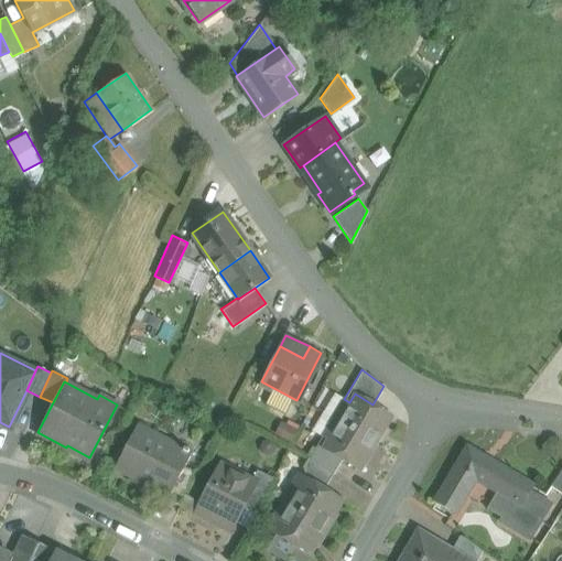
[(373,405),(355,394),(349,402),(344,399),(333,417),(370,440),(378,429),(382,427),(389,414),(373,405)]
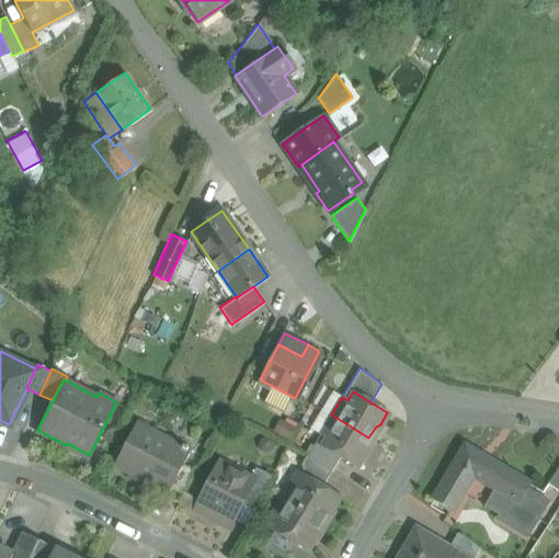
[(368,437),(331,414),(320,433),(326,436),(321,444),(340,456),(356,465),(363,453),(362,448),(368,437)]
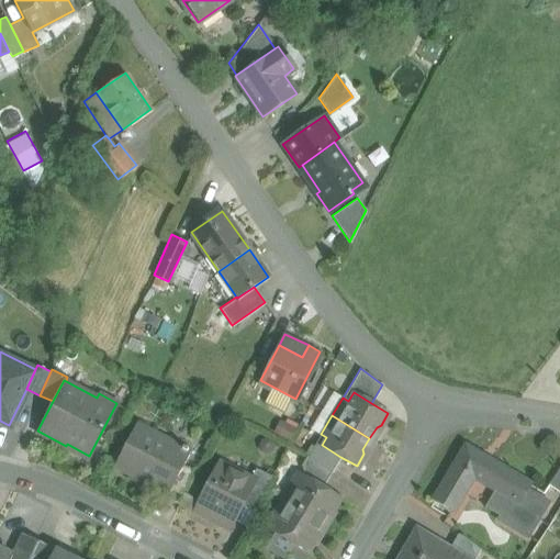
[(181,447),(135,423),(114,465),(168,492),(170,489),(182,464),(189,451),(187,450),(187,448),(182,446),(181,447)]
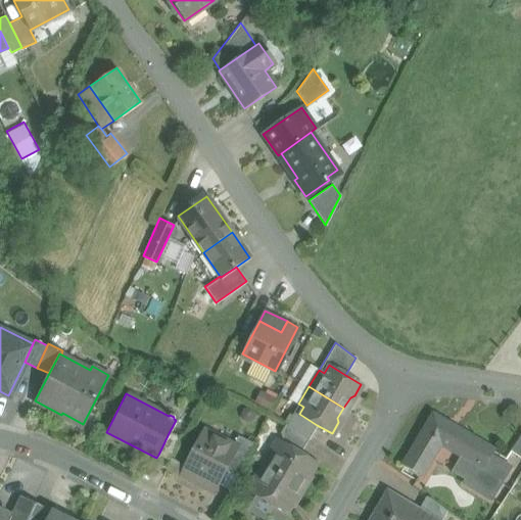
[(337,418),(338,422),(354,395),(350,397),(343,408),(337,418)]
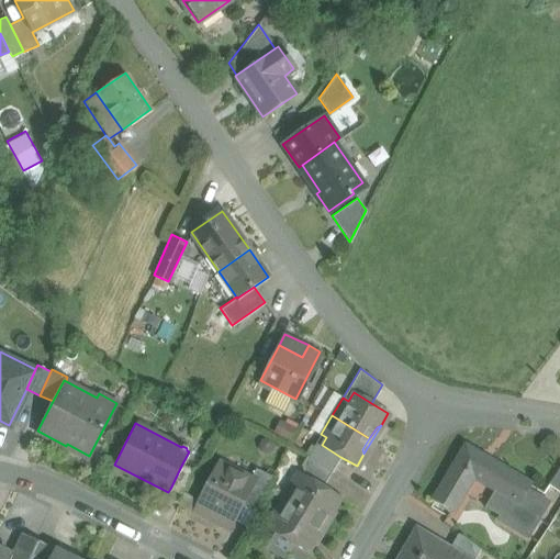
[(340,457),(322,445),(326,437),(321,434),(308,457),(331,471),(332,471),(340,457)]
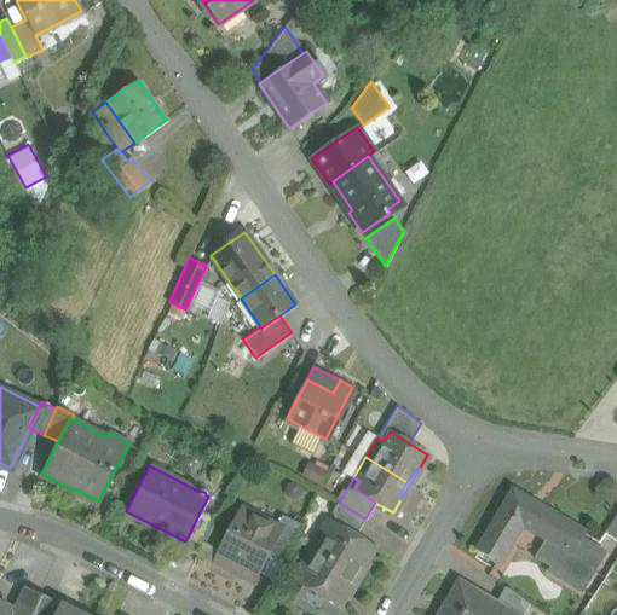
[(583,532),(512,489),(477,549),(497,561),(520,523),(542,535),(563,547),(549,570),(578,589),(600,551),(580,539),(583,532)]
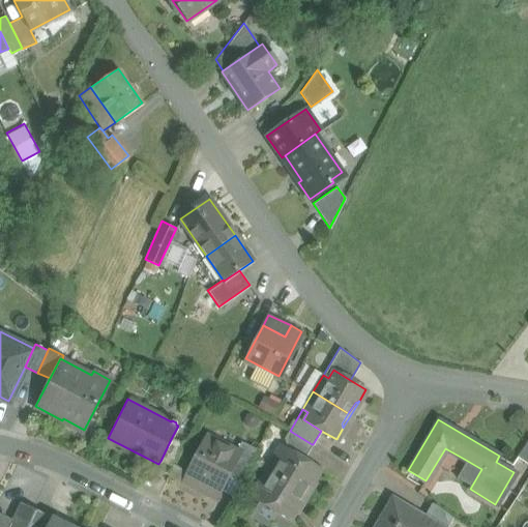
[(290,431),(288,431),(284,437),(287,446),(285,448),(303,459),(312,444),(290,431)]
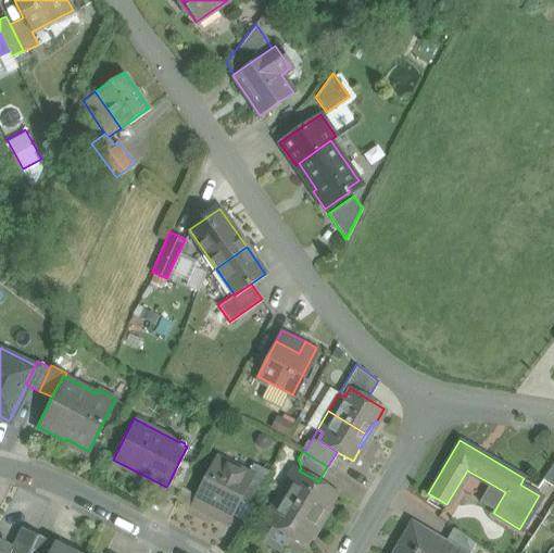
[(247,474),(215,457),(191,504),(203,511),(209,499),(233,511),(238,499),(250,476),(247,474)]
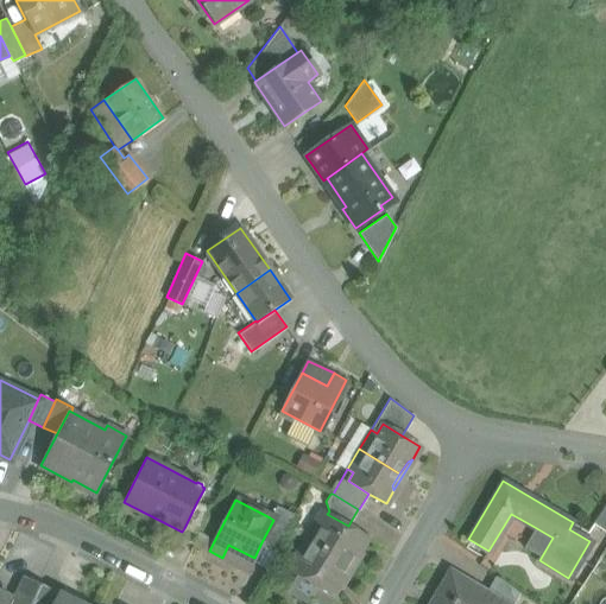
[(605,500),(592,522),(605,531),(605,500)]
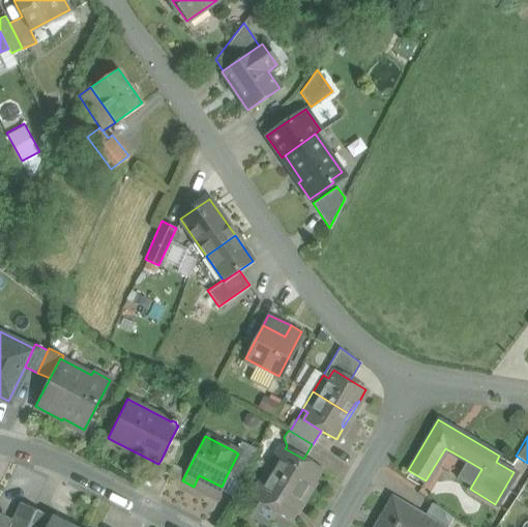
[(182,443),(172,437),(160,461),(171,466),(182,443)]
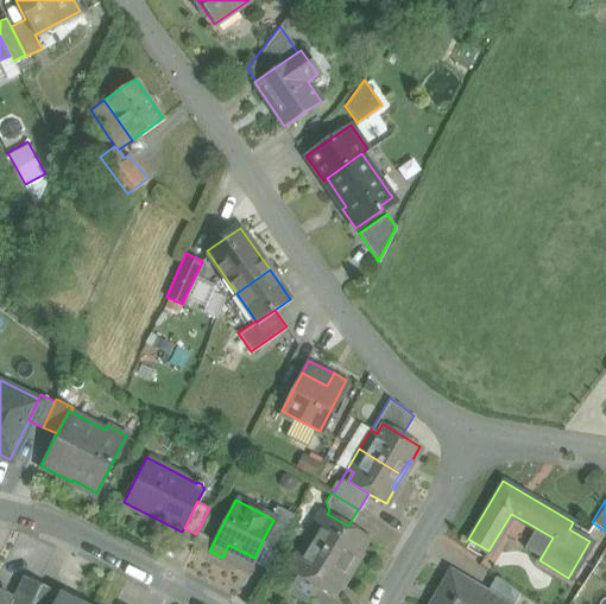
[(273,520),(260,545),(273,552),(292,513),(276,506),(270,517),(273,520)]
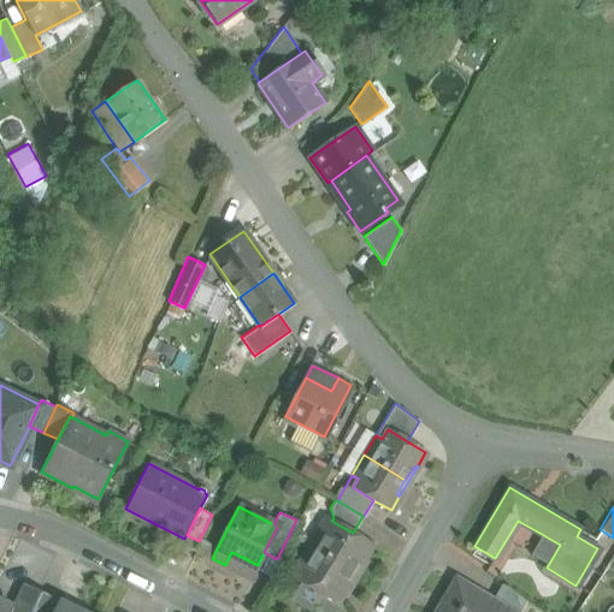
[(328,527),(331,521),(326,517),(318,529),(329,527),(328,527)]
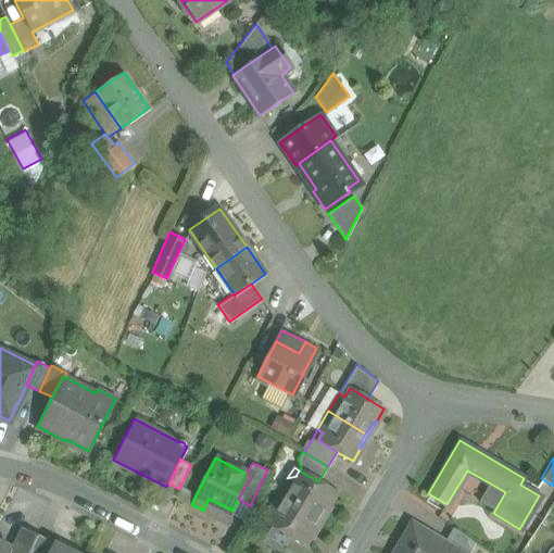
[(318,481),(299,470),(296,476),(297,476),(287,478),(278,493),(318,517),(334,491),(318,481)]
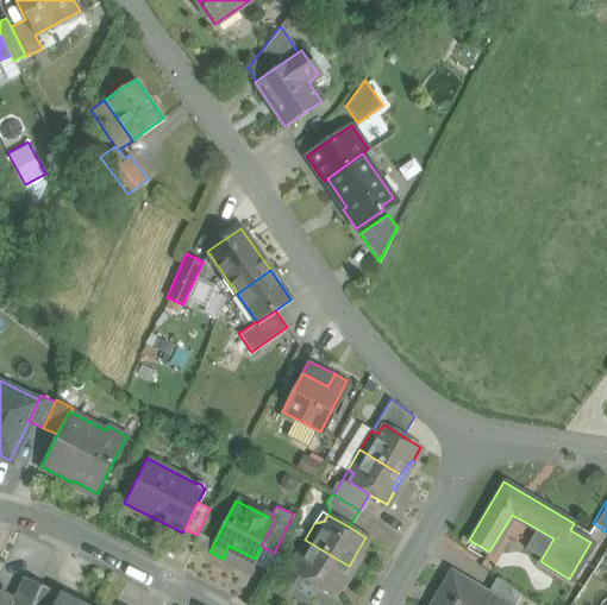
[(520,549),(540,561),(554,539),(533,527),(520,549)]
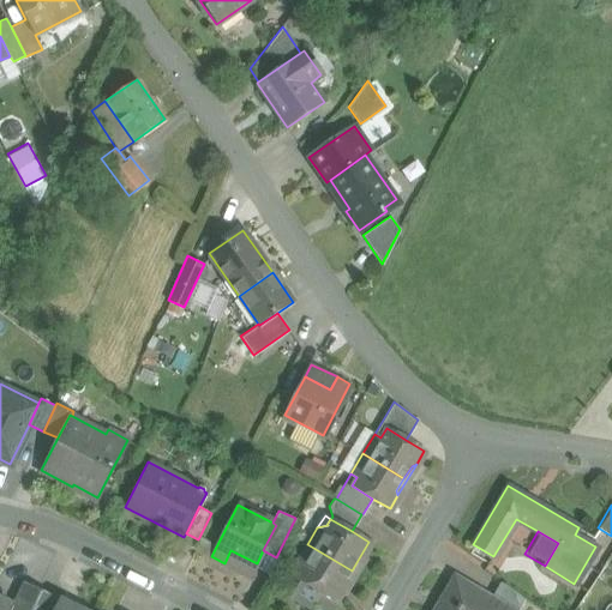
[(352,571),(307,544),(298,560),(300,571),(297,577),(300,579),(293,592),(294,598),(311,608),(313,604),(322,591),(334,599),(352,571)]
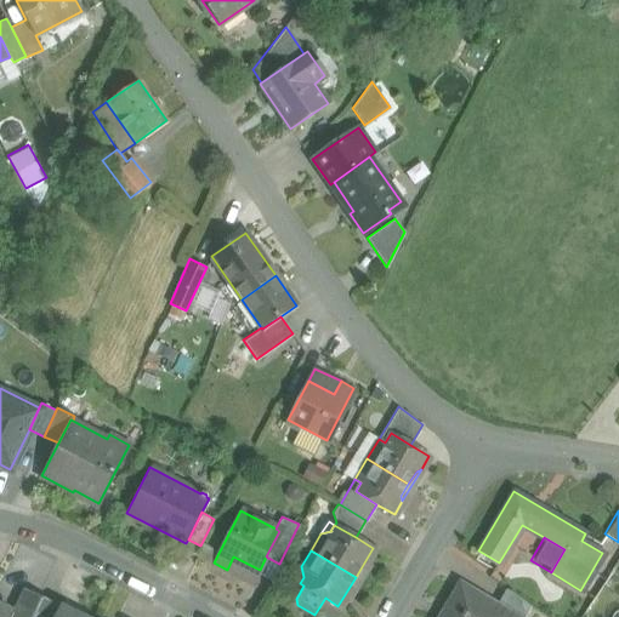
[(233,556),(227,570),(253,582),(260,570),(233,556)]
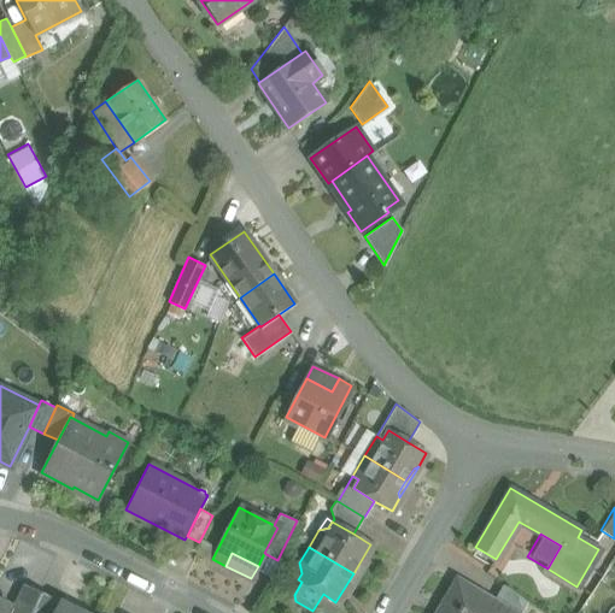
[(492,600),(456,578),(434,612),(511,612),(513,612),(492,600)]
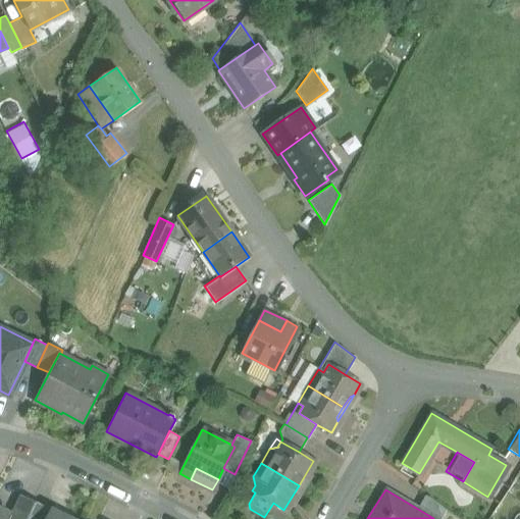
[(21,518),(31,500),(19,495),(9,515),(10,515),(8,518),(21,518)]
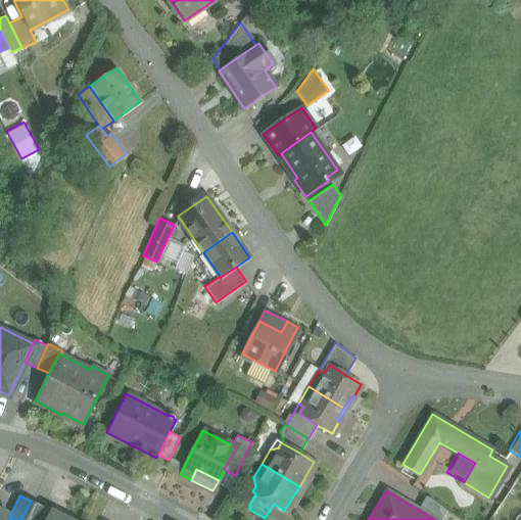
[(439,519),(446,510),(425,495),(417,509),(434,519),(433,519),(439,519)]
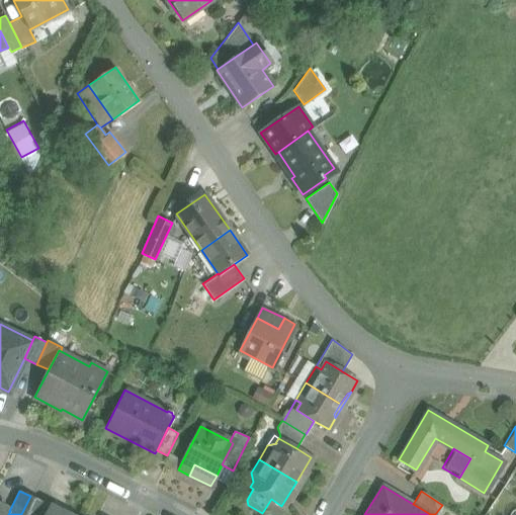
[(41,502),(30,496),(21,514),(34,514),(41,502)]
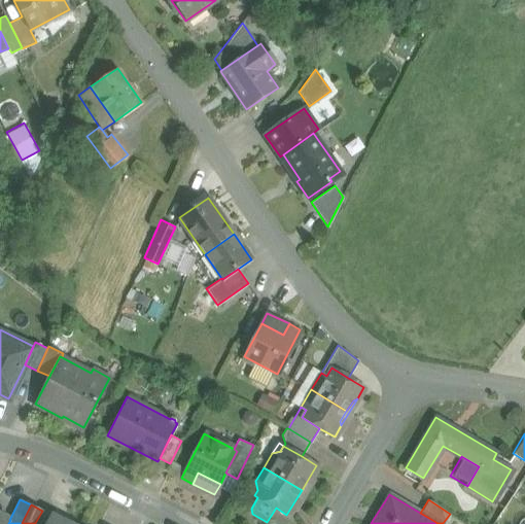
[(286,515),(276,508),(269,519),(277,523),(289,523),(292,520),(286,516),(286,515)]
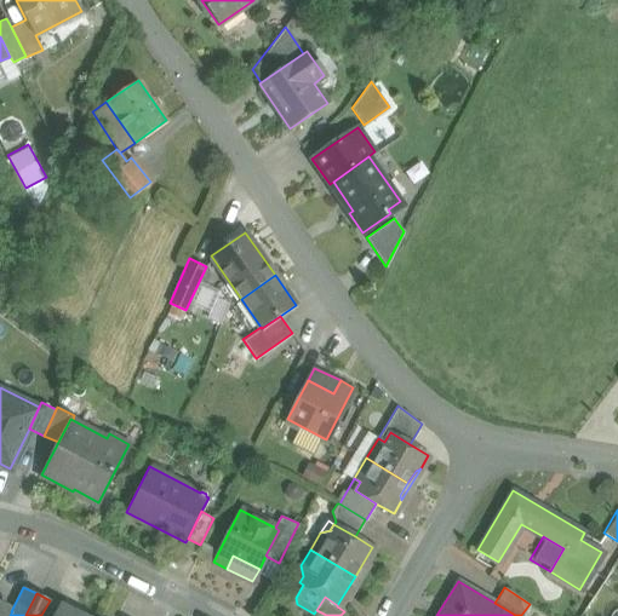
[(52,615),(58,605),(50,600),(41,615),(52,615)]
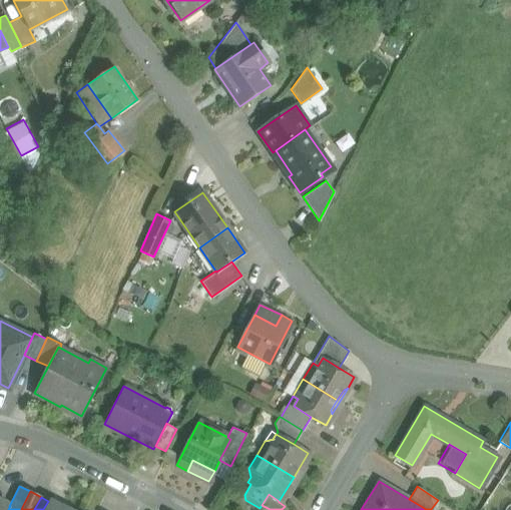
[(9,506),(0,500),(0,509),(8,509),(10,506),(9,506)]
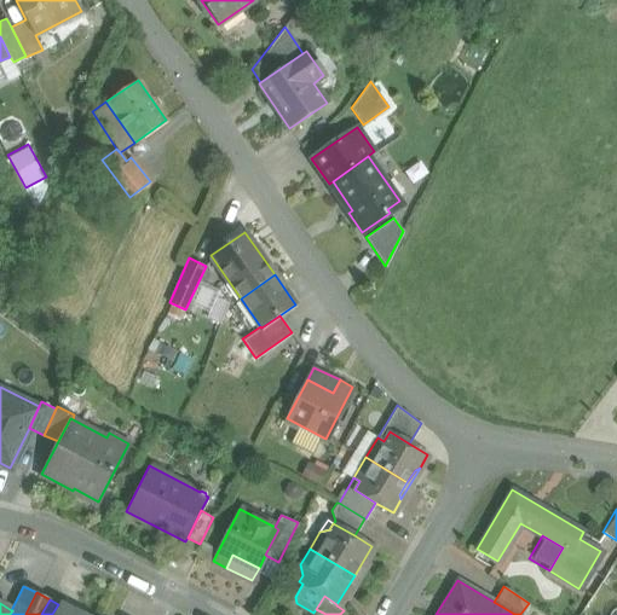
[(52,614),(80,614),(58,604),(52,614)]
